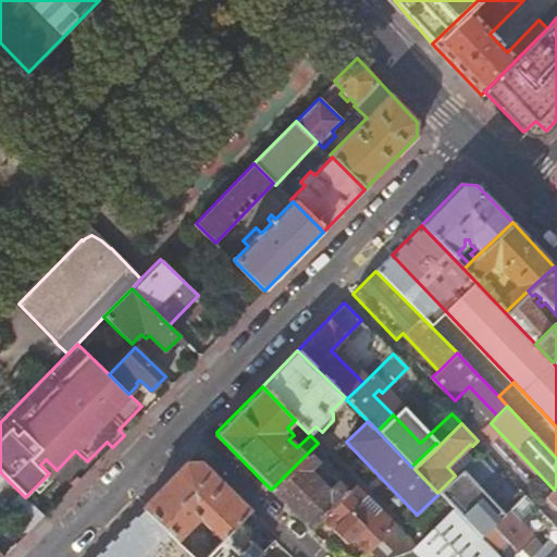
[(319,461),(309,452),(271,490),(309,528),(321,517),(347,491),(337,480),(329,490),(320,480),(325,474),(320,469),(313,474),(309,470),(319,461)]
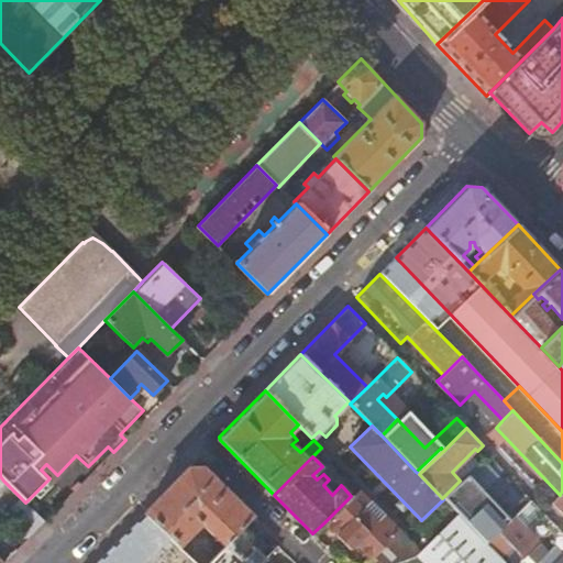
[(512,519),(484,489),(499,474),(484,459),(460,481),(442,498),(443,499),(459,515),(487,544),(512,519)]
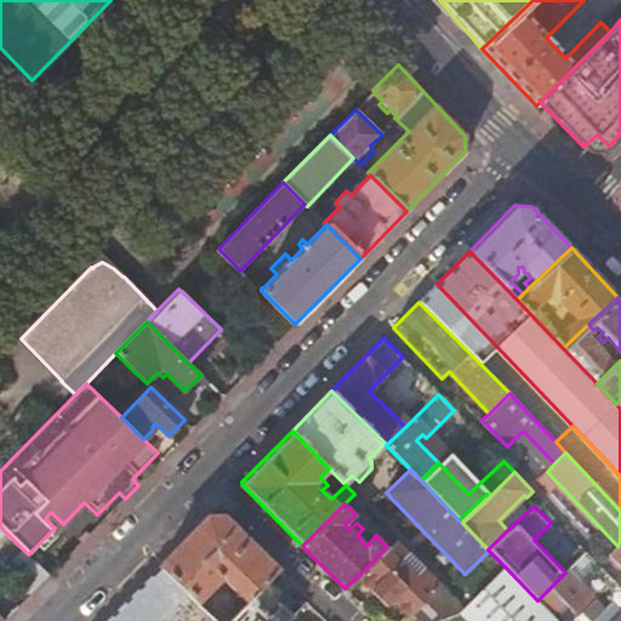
[(220,579),(245,603),(262,585),(267,580),(275,571),(221,517),(209,517),(160,567),(198,602),(220,579)]
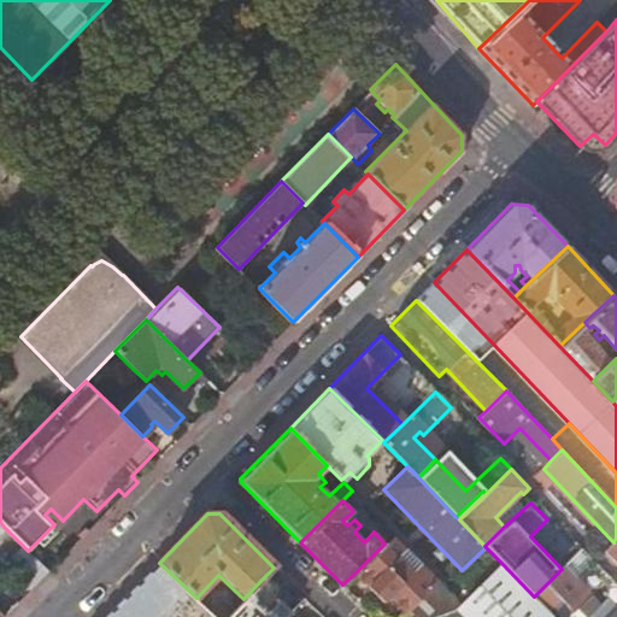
[(0,541),(9,532),(4,527),(0,529),(0,560),(4,564),(10,558),(13,554),(0,541)]
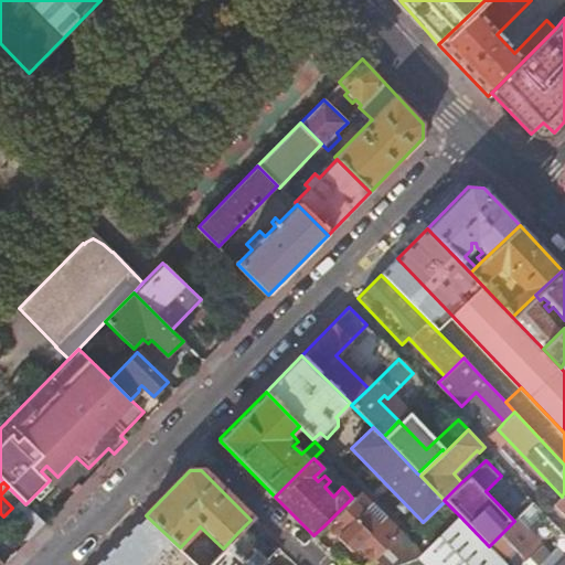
[(0,496),(12,508),(20,499),(8,487),(0,496)]
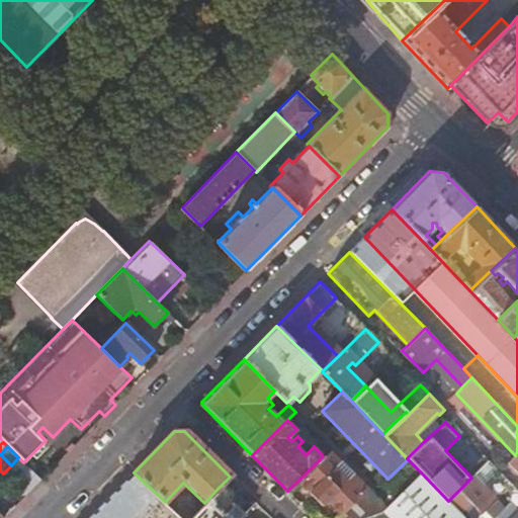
[(334,466),(342,459),(331,448),(323,456),(298,481),(323,505),(327,501),(341,515),(369,487),(353,470),(346,479),(334,466)]
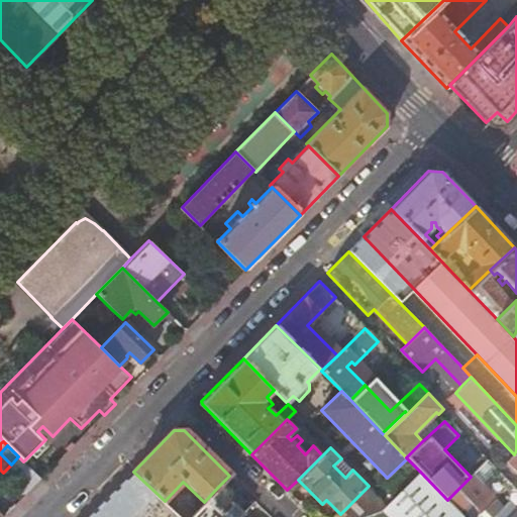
[(516,450),(514,454),(508,460),(516,470),(516,450)]
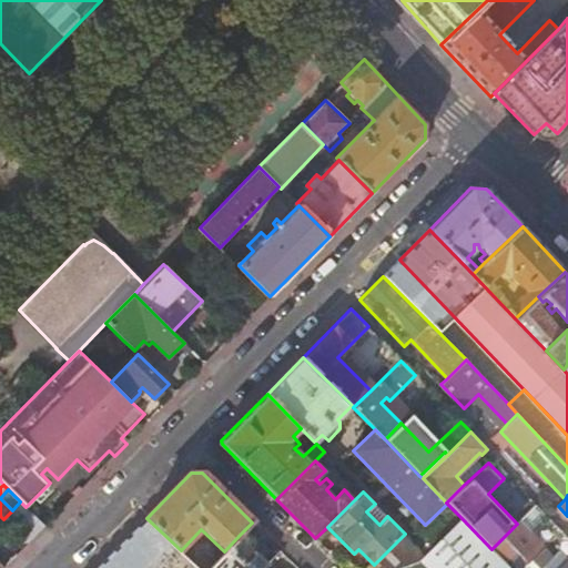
[(9,514),(33,539),(46,527),(26,507),(20,501),(12,510),(9,514)]
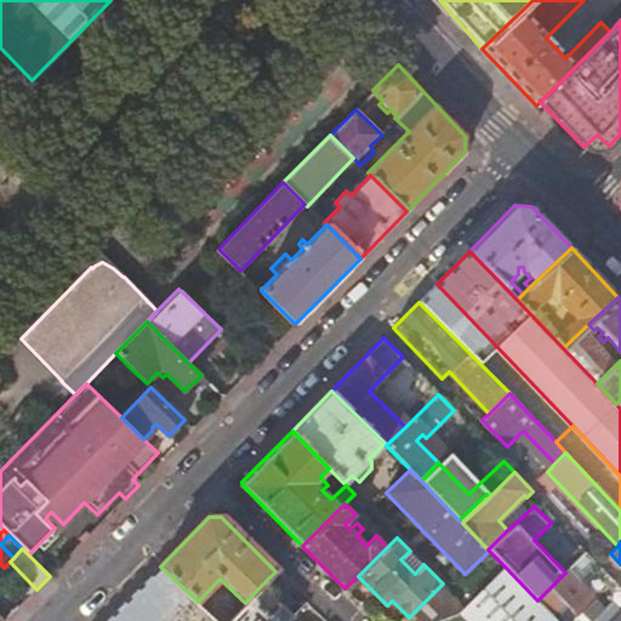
[(580,577),(598,560),(588,550),(570,568),(580,577)]
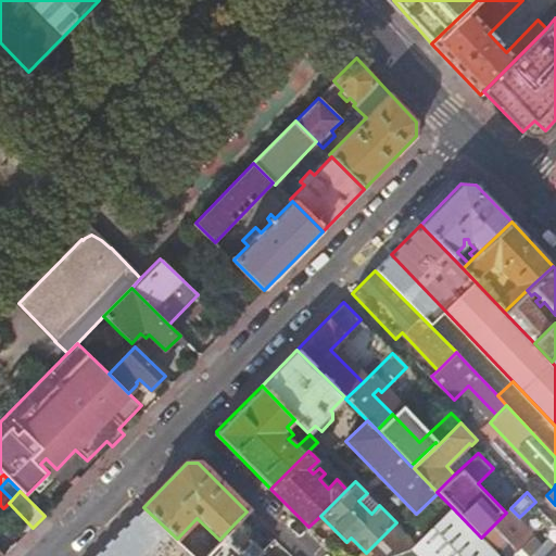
[(194,555),(177,539),(143,507),(101,550),(108,555),(194,555)]
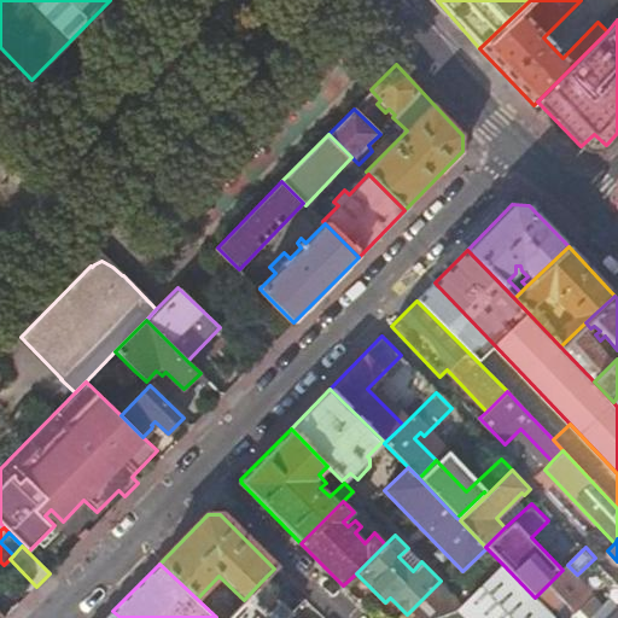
[(496,617),(554,617),(548,611),(535,598),(503,565),(473,594),(496,617)]
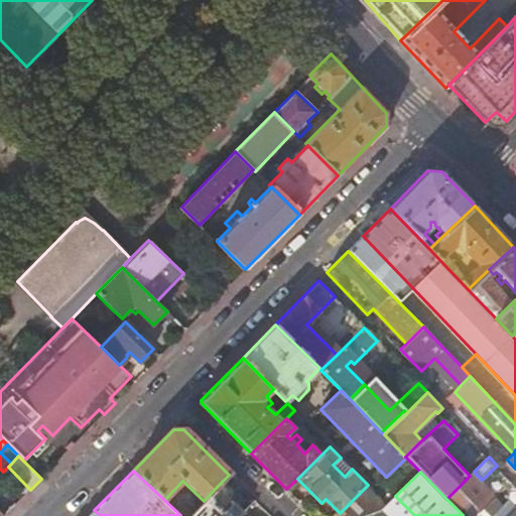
[(475,506),(480,511),(496,495),(482,480),(474,472),(470,476),(446,499),(458,510),(469,500),(475,506)]
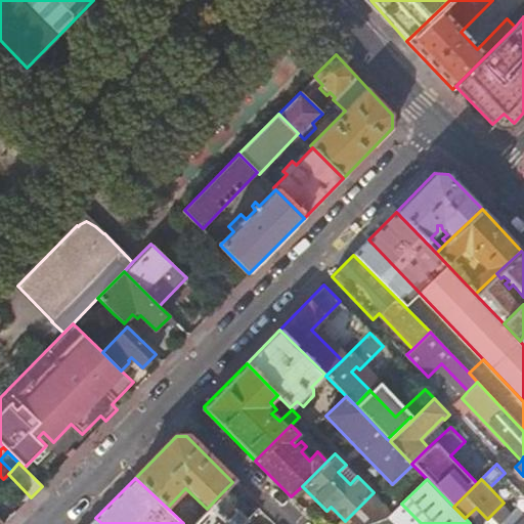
[(509,487),(514,492),(519,487),(514,482),(509,487)]
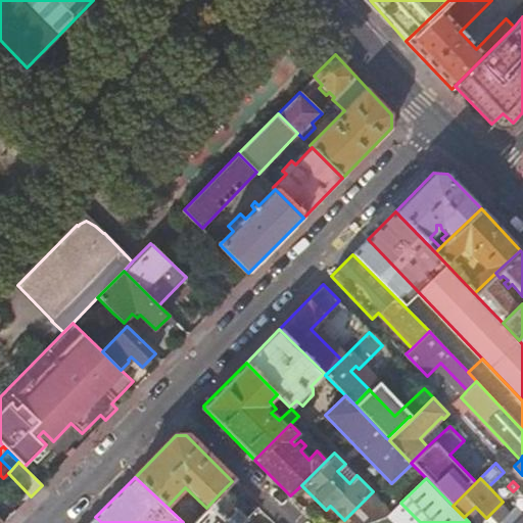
[(519,497),(522,492),(522,491),(518,486),(513,491),(519,497)]
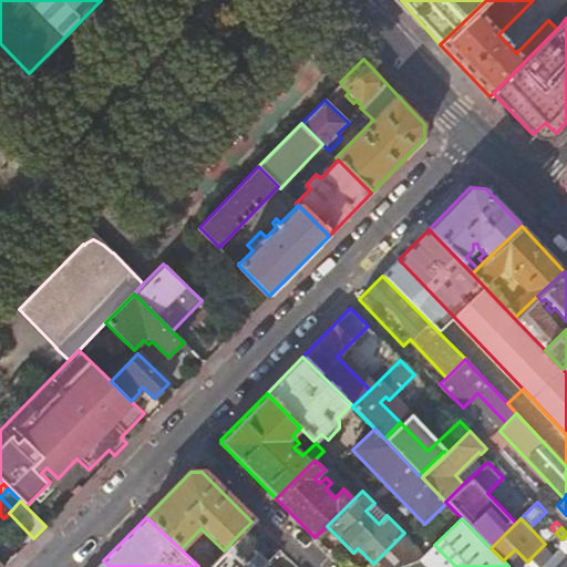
[(425,555),(409,538),(404,533),(373,564),(369,566),(399,566),(401,566),(408,566),(425,555)]
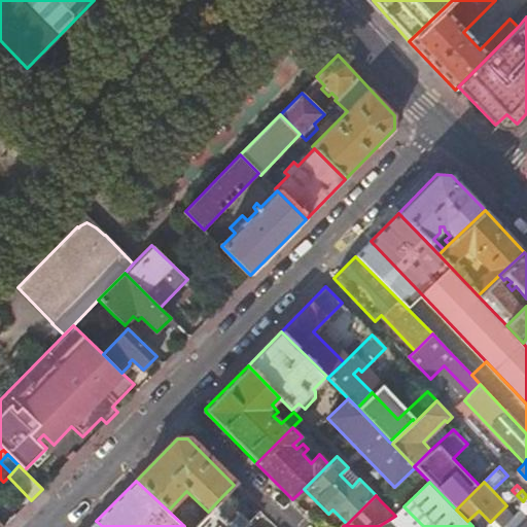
[(242,526),(248,522),(222,496),(208,512),(191,526),(242,526)]
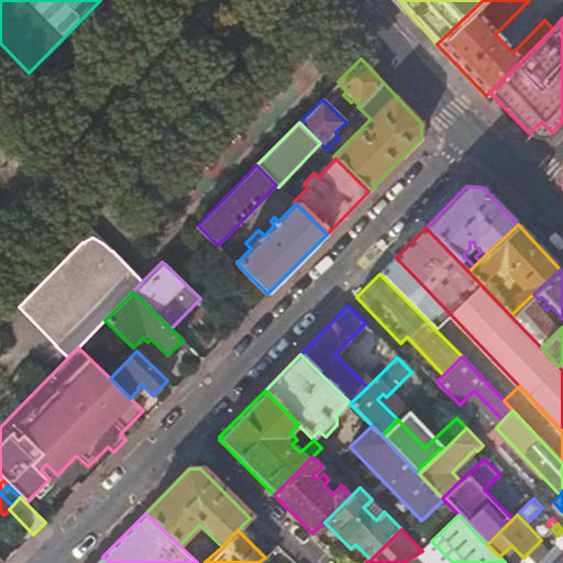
[(551,549),(541,540),(523,558),(518,562),(536,562),(537,562),(536,562),(562,562),(562,551),(556,544),(551,549)]
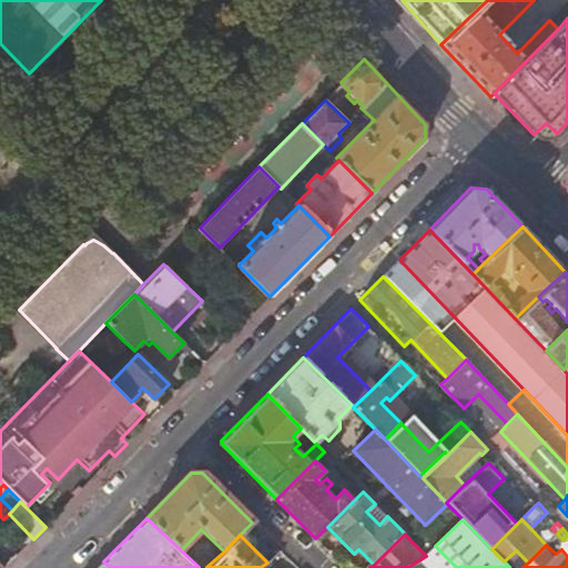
[(523,567),(528,563),(523,557),(509,567),(523,567)]
